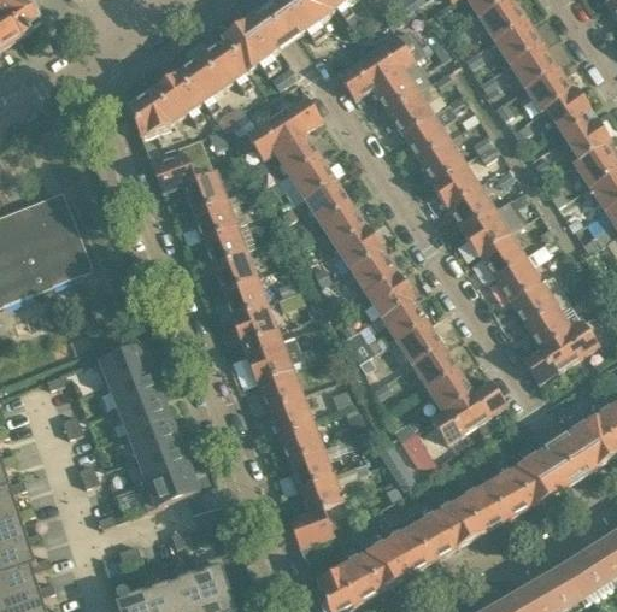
[(0,0),(0,15),(10,19),(21,36),(30,30),(42,22),(36,5),(24,0),(0,0)]
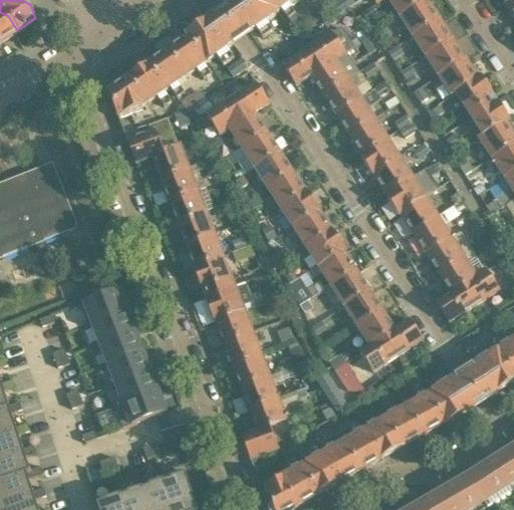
[(264,34),(262,35),(256,25),(238,0),(232,0),(228,3),(205,20),(231,57),(234,55),(227,46),(246,32),(251,29),(257,39),(264,34)]
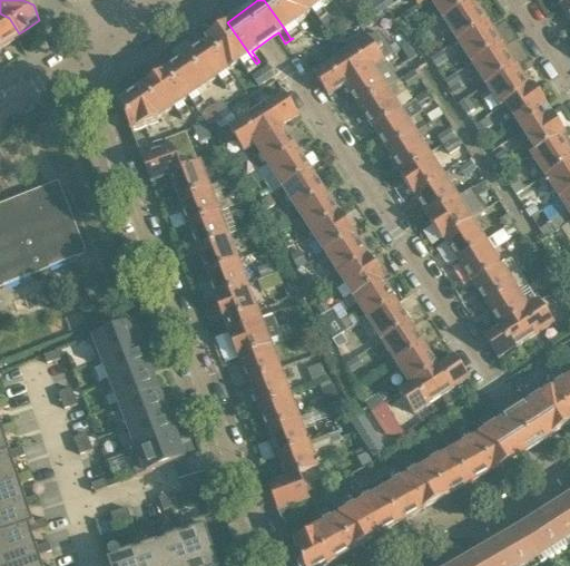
[(295,20),(307,12),(297,0),(264,0),(284,28),(291,39),(293,38),(303,31),(295,20)]
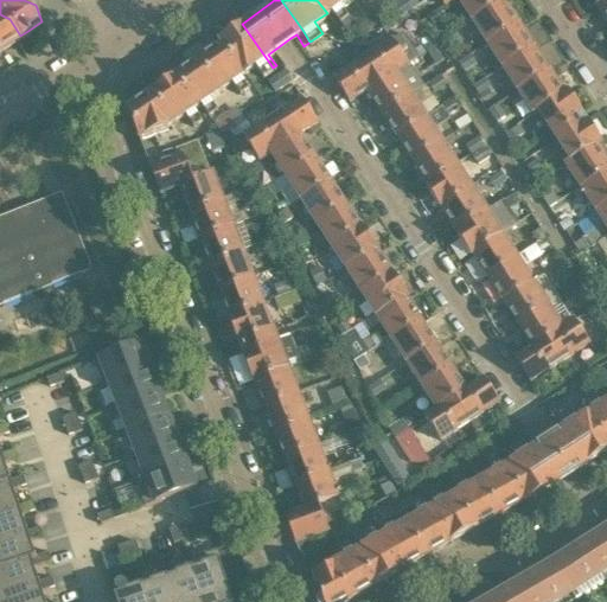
[(340,1),(342,0),(317,0),(327,13),(328,12),(332,10),(340,20),(349,13),(340,1)]
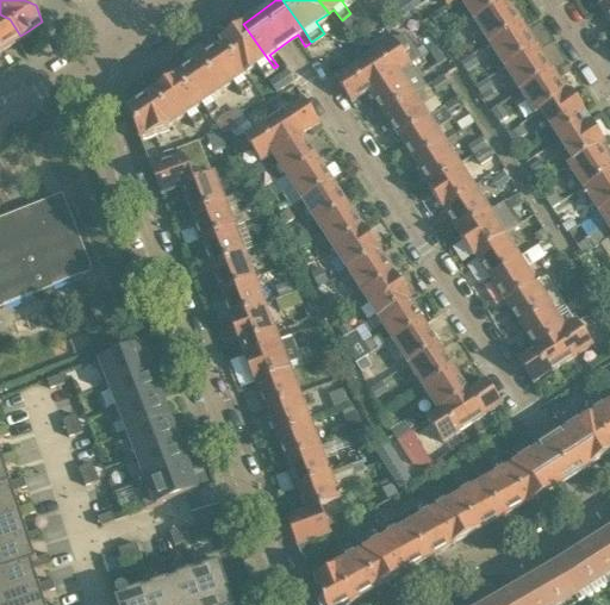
[(422,1),(421,0),(399,0),(391,6),(398,17),(422,1)]
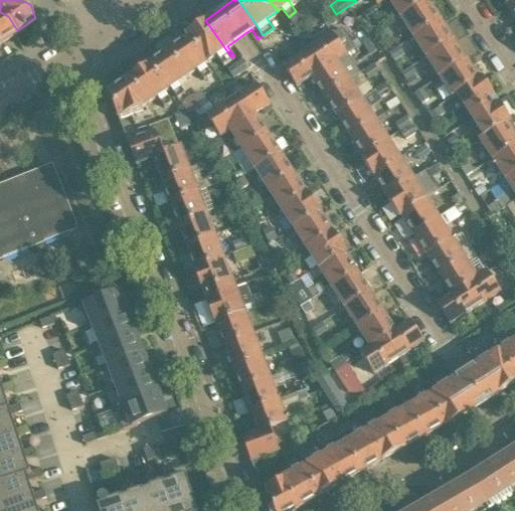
[(391,0),(400,14),(422,0),(391,0)]
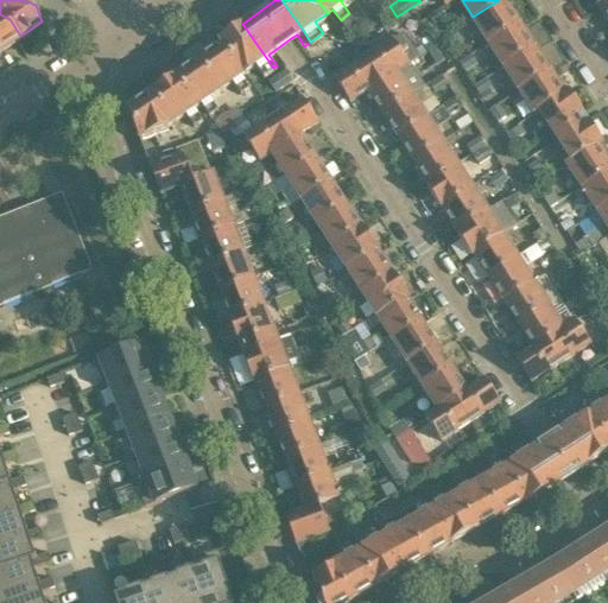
[(473,17),(487,39),(518,20),(504,0),(499,0),(473,17)]
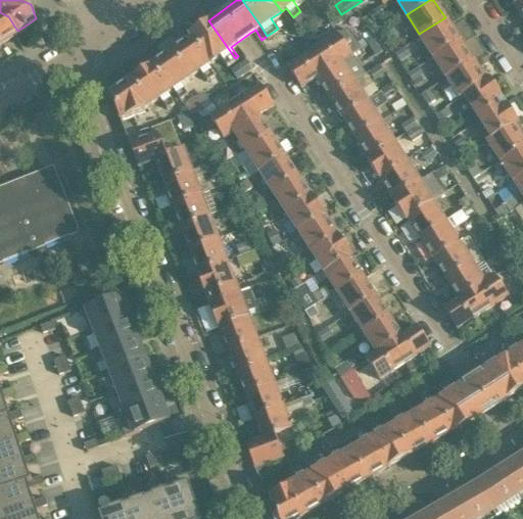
[(515,0),(514,1),(522,15),(522,0),(515,0)]
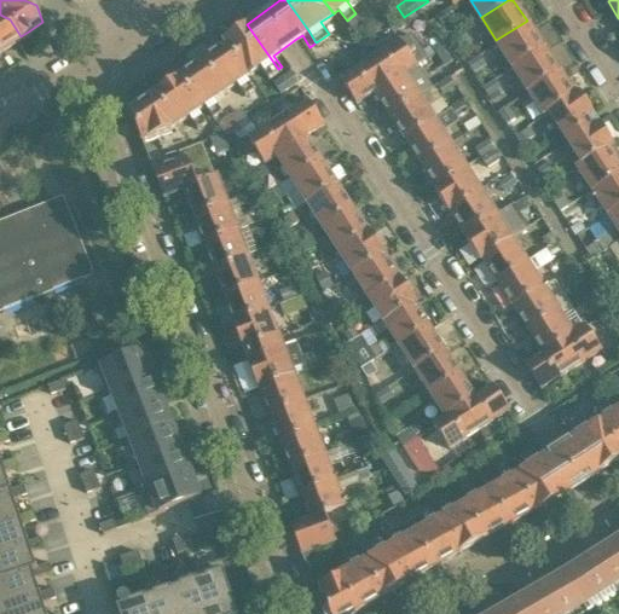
[(450,5),(437,13),(443,21),(455,13),(450,5)]
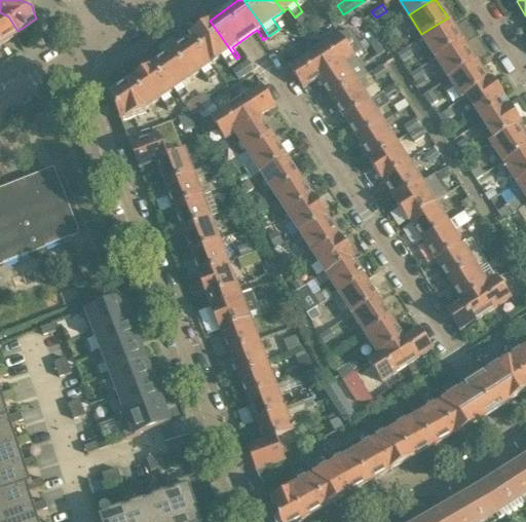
[(340,10),(329,16),(334,25),(344,17),(340,10)]
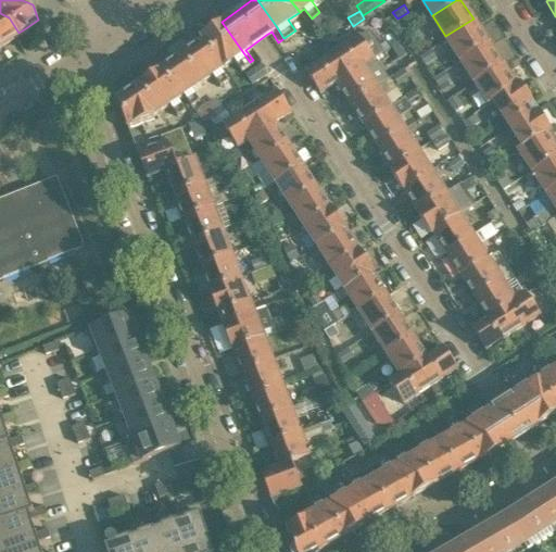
[(0,44),(19,33),(9,17),(0,13),(0,44)]
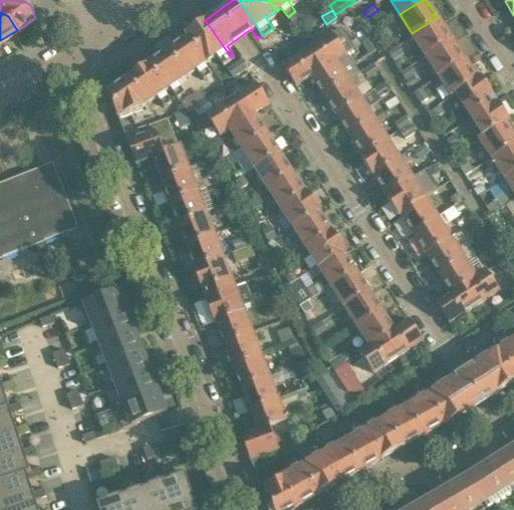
[(426,53),(451,37),(438,17),(412,33),(426,53)]
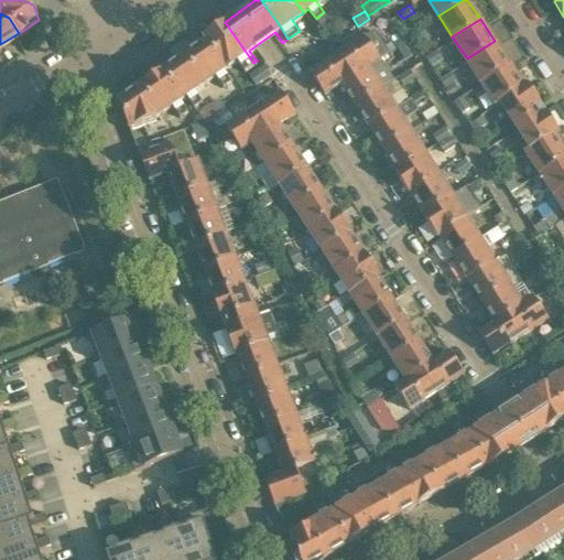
[(253,63),(225,22),(204,36),(205,39),(226,67),(238,58),(245,70),(253,63)]
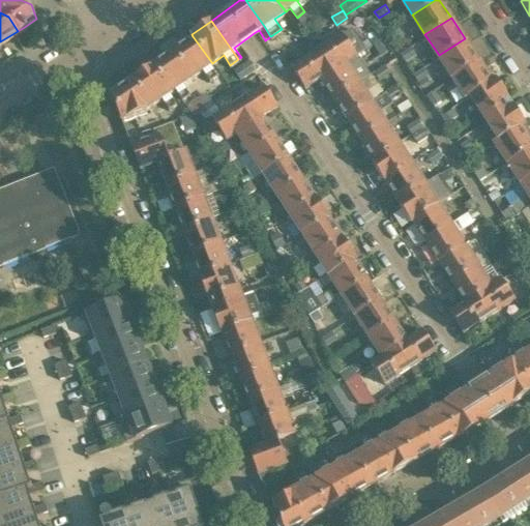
[(396,23),(386,29),(390,36),(402,30),(396,23)]
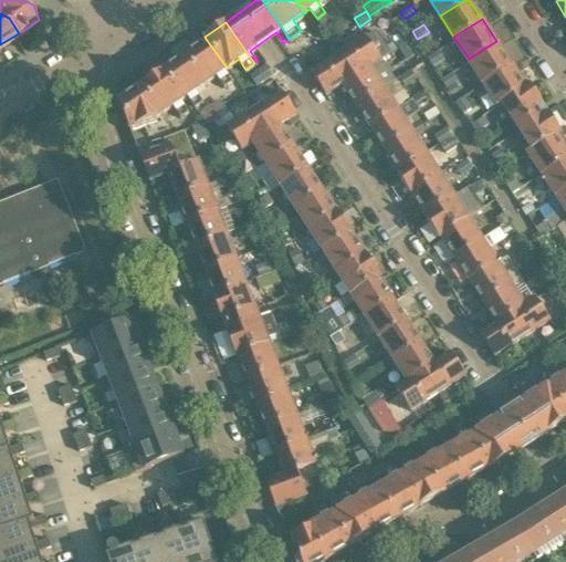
[(337,52),(353,75),(381,56),(380,55),(391,49),(377,27),(366,33),(337,52)]
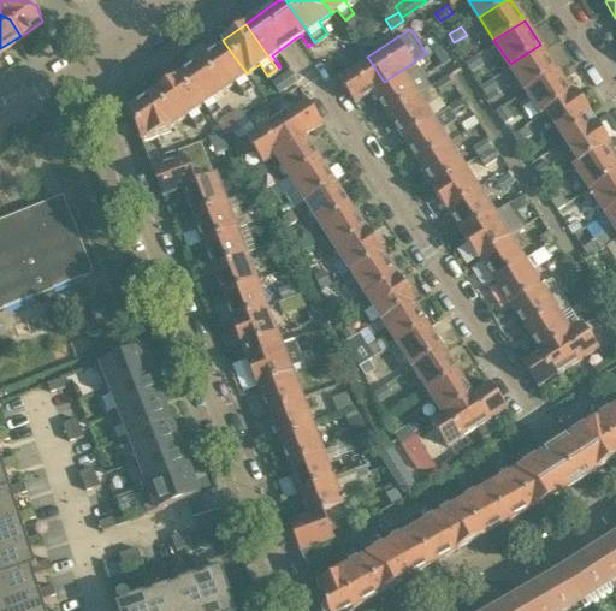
[(244,75),(247,73),(224,42),(202,58),(225,89),(236,81),(244,92),(253,85),(244,75)]
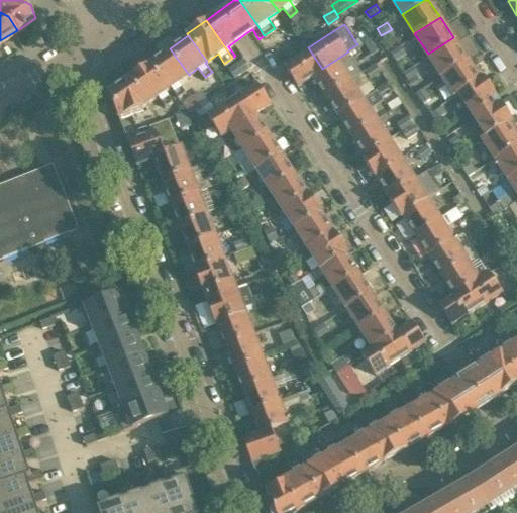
[(428,54),(440,74),(466,57),(453,37),(428,54)]
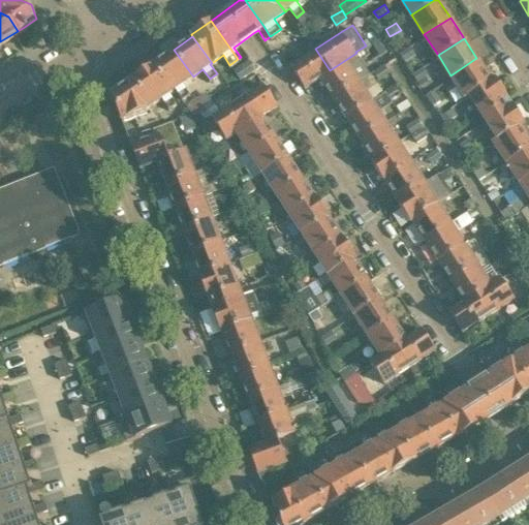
[(386,50),(380,39),(372,44),(379,54),(386,50)]
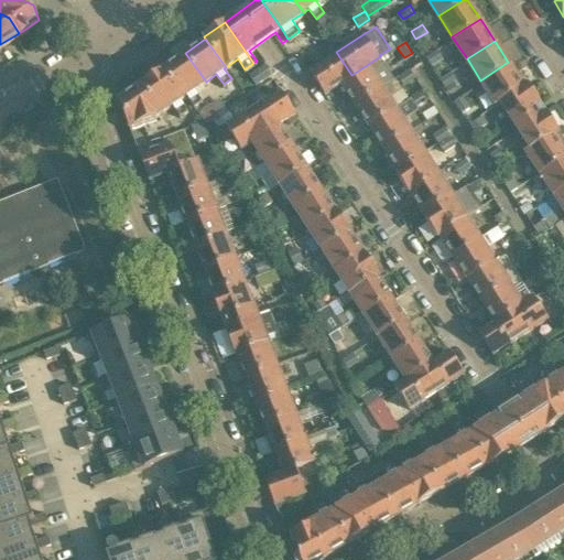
[(329,43),(311,54),(315,62),(334,50),(329,43)]
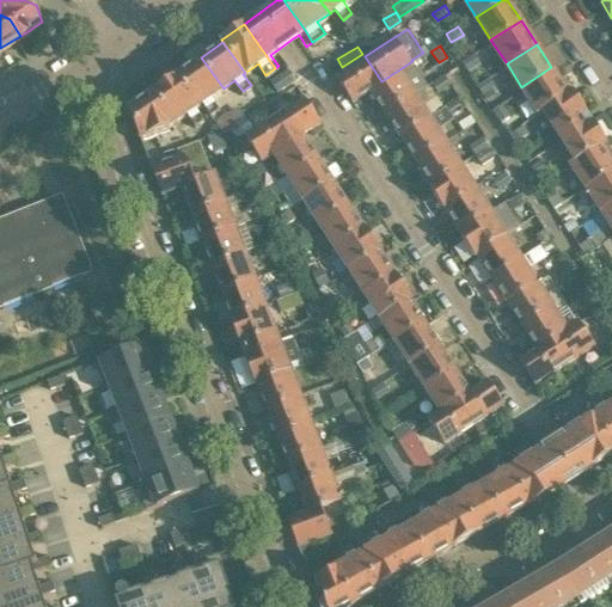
[(469,67),(479,60),(475,51),(463,59),(469,67)]
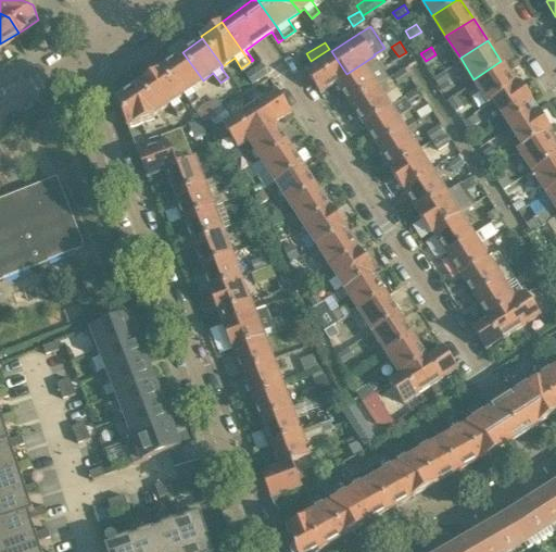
[(331,51),(305,67),(320,90),(337,79),(346,74),(331,51)]
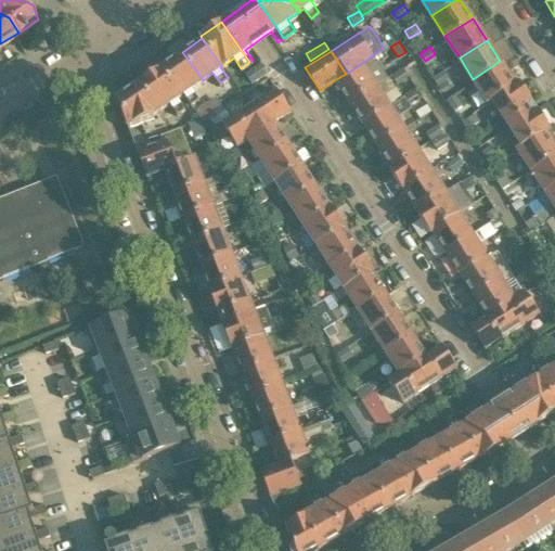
[(193,87),(203,80),(182,52),(159,67),(180,95),(184,93),(191,103),(199,98),(193,87)]
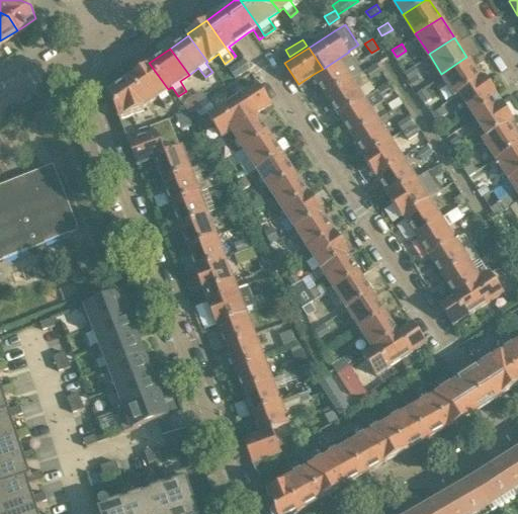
[(314,74),(326,94),(351,78),(361,71),(349,52),(323,69),(314,74)]
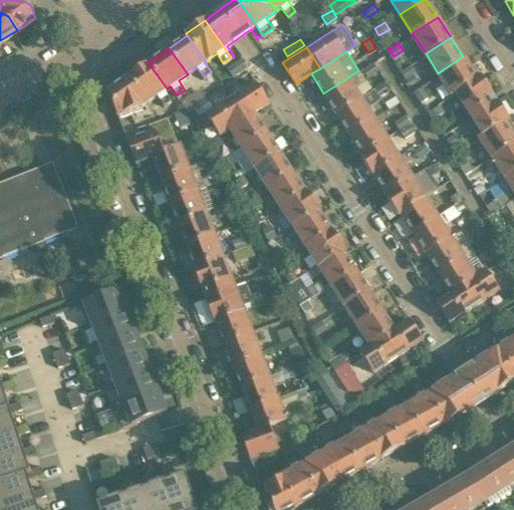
[(241,56),(227,65),(233,74),(247,65),(241,56)]
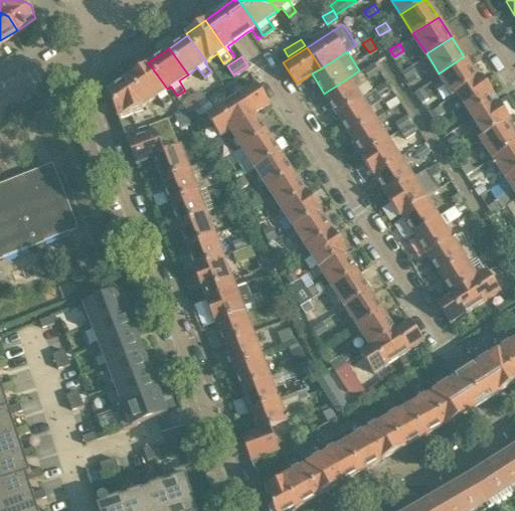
[(456,91),(455,89),(476,74),(464,56),(439,73),(440,73),(425,82),(425,83),(422,86),(427,93),(431,91),(437,88),(444,99),(456,91)]
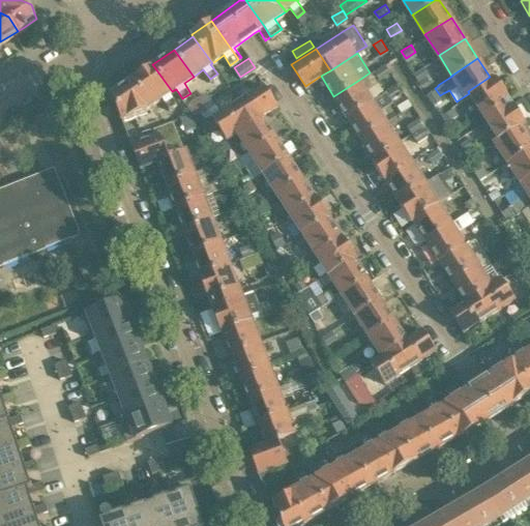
[(375,69),(380,78),(390,70),(385,62),(375,69)]
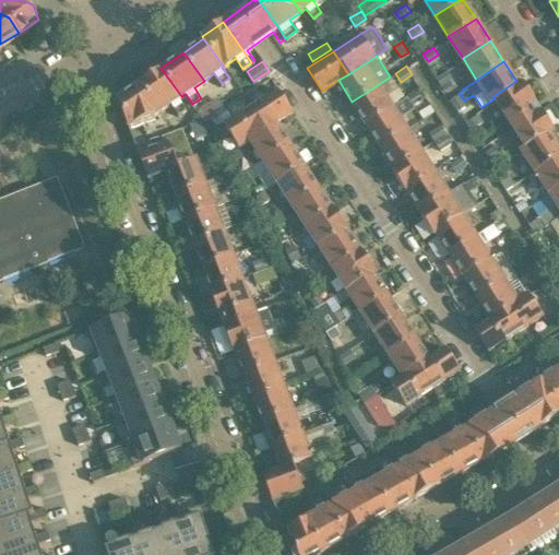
[(180,97),(181,96),(161,68),(142,81),(163,110),(171,105),(178,114),(187,108),(180,97)]
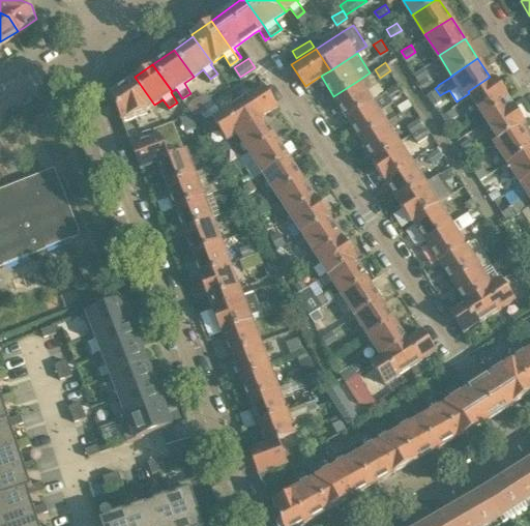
[(423,65),(414,71),(418,79),(428,72),(423,65)]
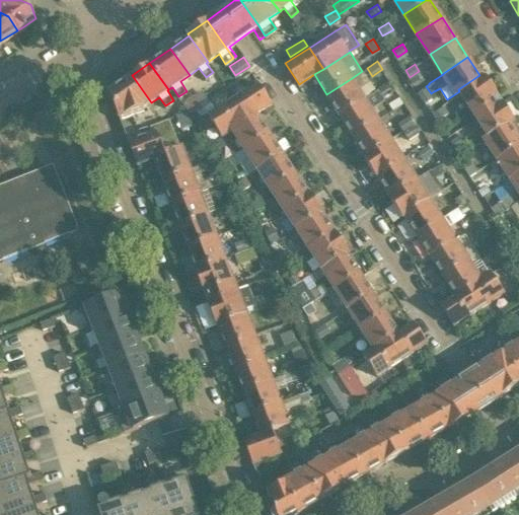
[(485,72),(479,75),(458,89),(459,91),(471,109),(480,103),(483,106),(488,103),(490,106),(502,98),(485,72)]
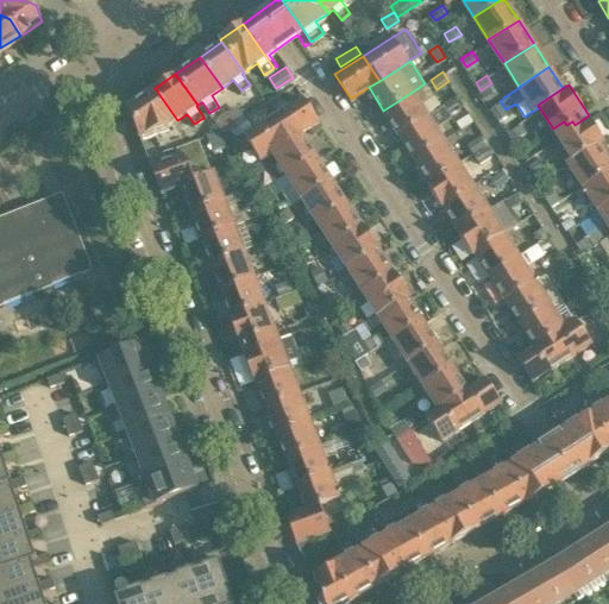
[(170,125),(177,120),(155,88),(129,106),(140,137),(170,125)]
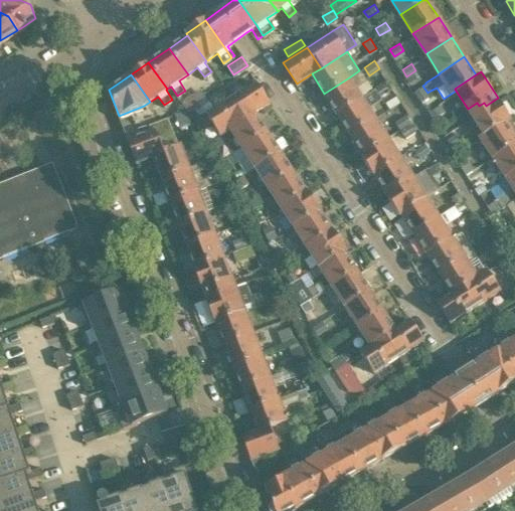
[(361,96),(349,77),(324,94),(337,113),(362,97),(361,96)]
